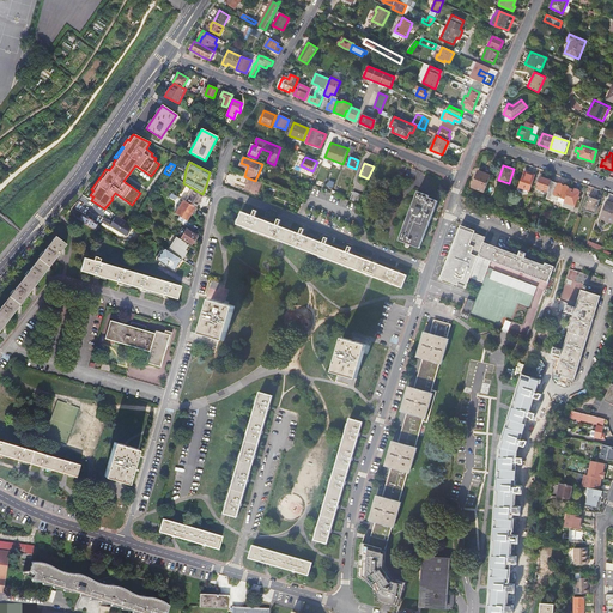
[(484,192),(490,176),(478,171),(472,187),(484,192)]
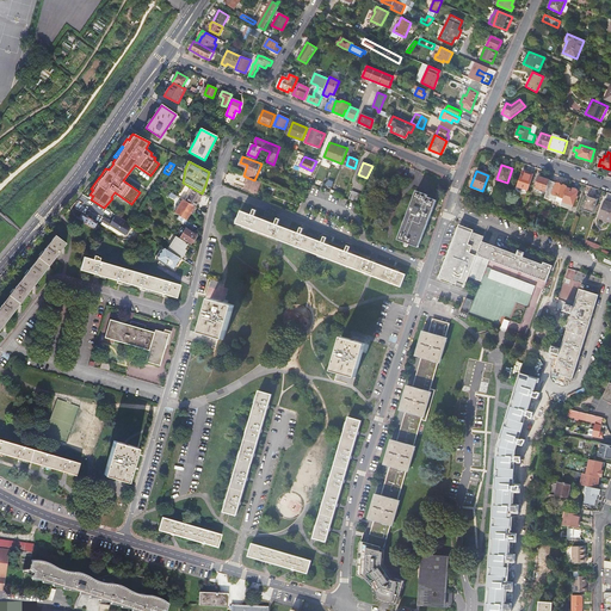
[(517,186),(528,190),(534,174),(523,171),(517,186)]
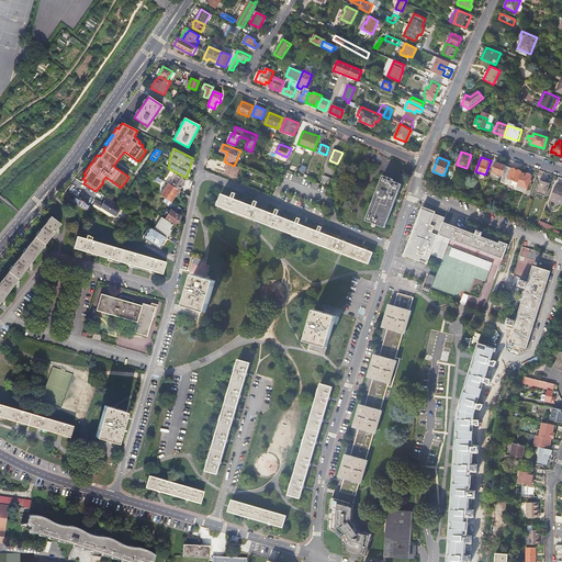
[(506,166),(495,163),(492,172),(495,173),(494,177),(498,179),(499,175),(503,176),(506,166)]
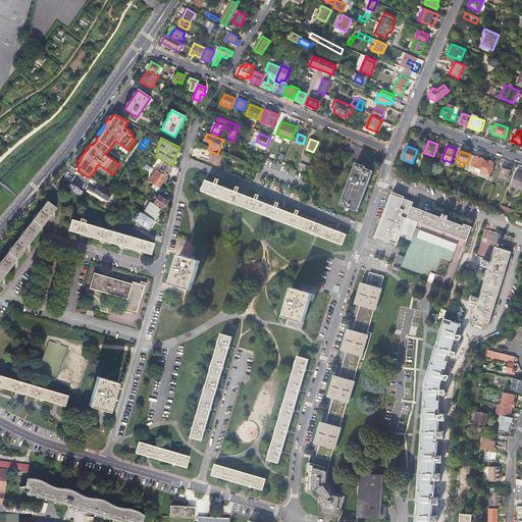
[(223,156),(221,155),(217,154),(212,152),(208,161),(219,165),(223,156)]
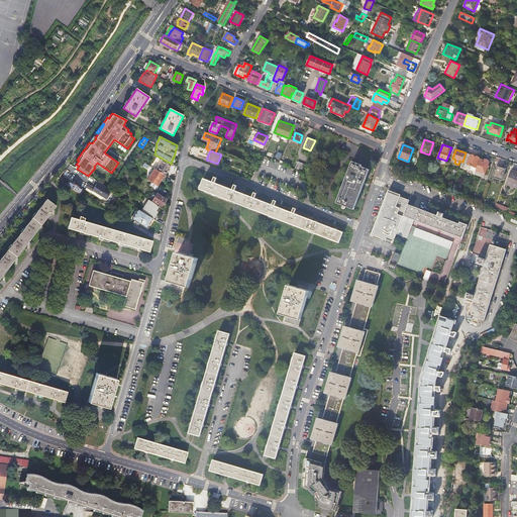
[(480,159),(480,158),(466,152),(462,162),(460,168),(464,169),(466,168),(470,170),(471,169),(476,170),(480,159)]
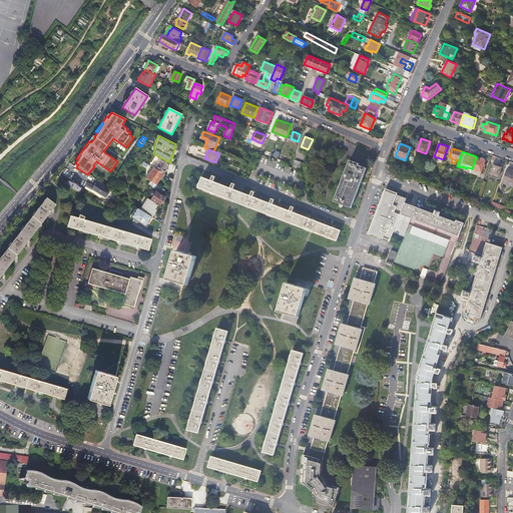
[(169,162),(160,157),(154,168),(163,173),(164,174),(170,162),(169,162)]
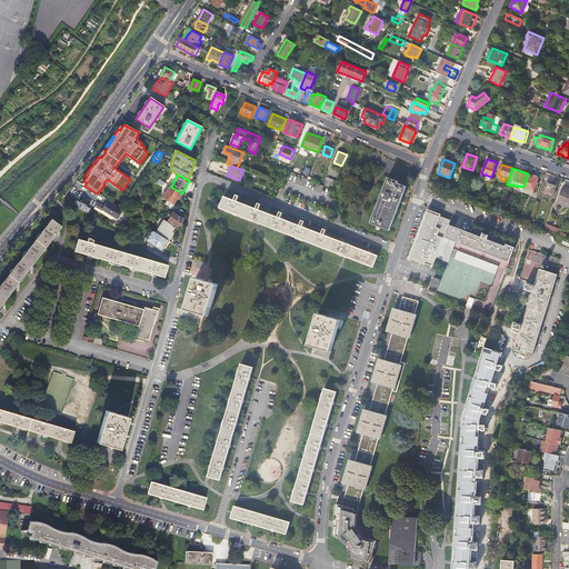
[(523,187),(523,188),(533,191),(538,178),(528,175),(523,187)]
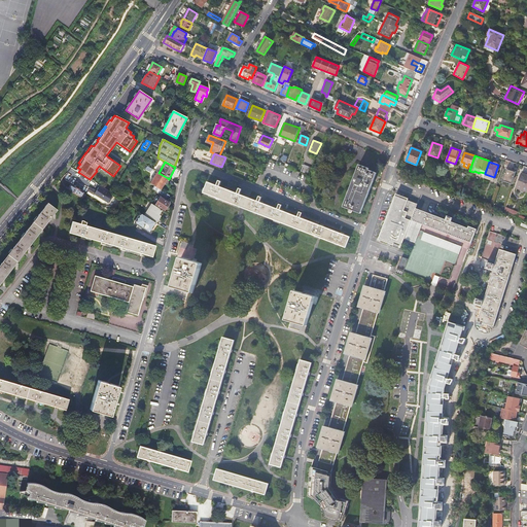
[(302,171),(308,173),(310,166),(304,164),(302,171)]
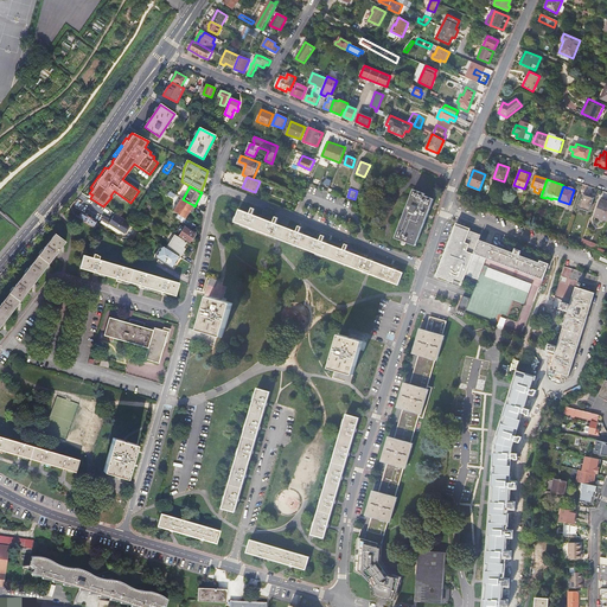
[(414,190),(396,238),(416,246),(434,199),(426,196),(426,195),(414,190)]
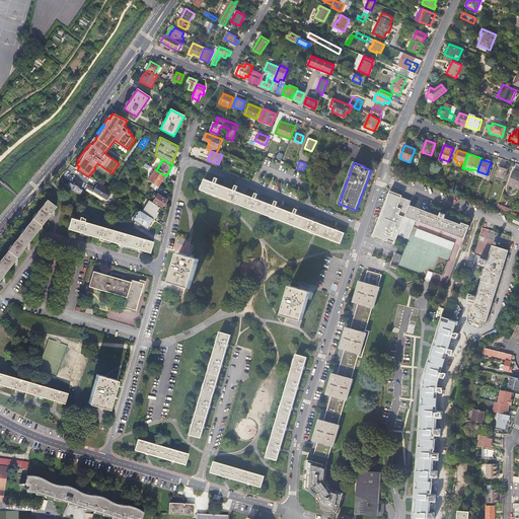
[(498,170),(497,170),(495,177),(504,180),(507,169),(504,168),(505,167),(500,165),(498,170)]
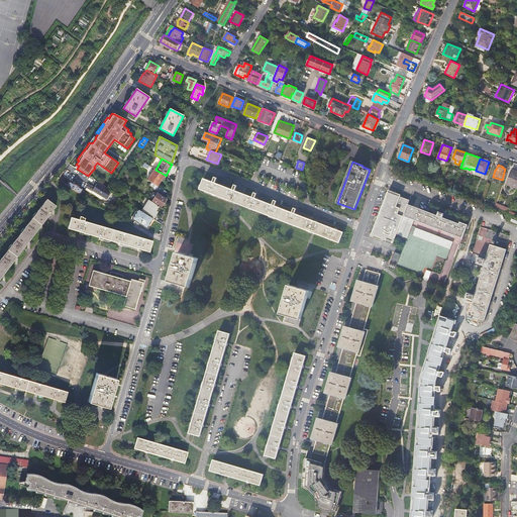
[(432,175),(432,177),(439,180),(441,172),(430,168),(429,173),(432,175)]
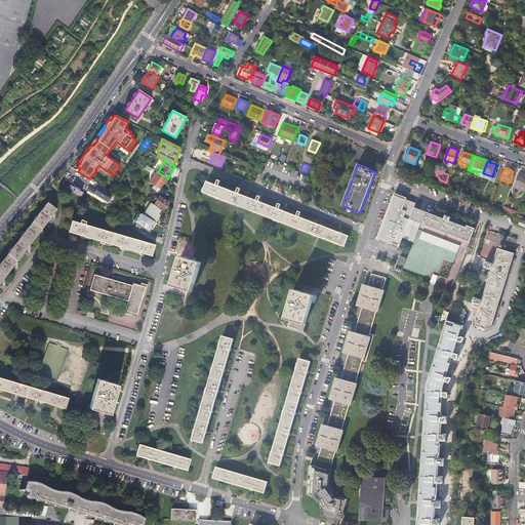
[(158,172),(157,172),(150,184),(154,186),(160,190),(167,177),(158,172)]
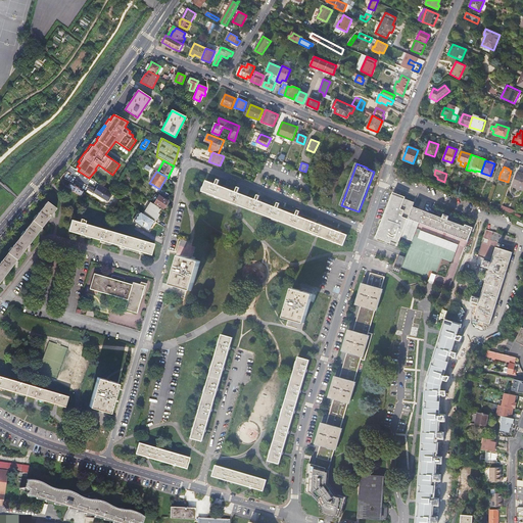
[(522,174),(518,173),(514,181),(522,184),(522,174)]
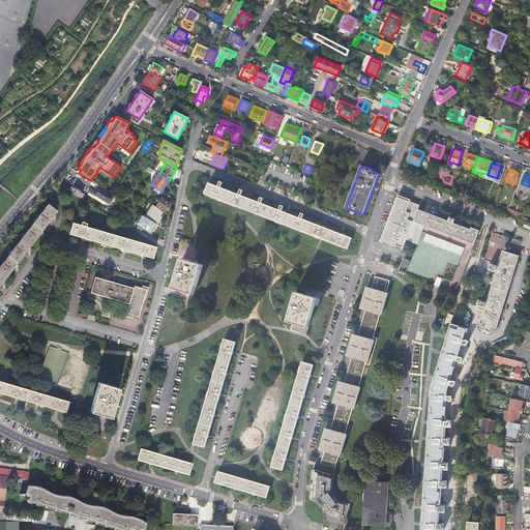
[(347,249),(351,238),(342,235),(322,227),(301,219),(282,211),(261,204),(240,196),(219,187),(209,184),(205,195),(347,249)]
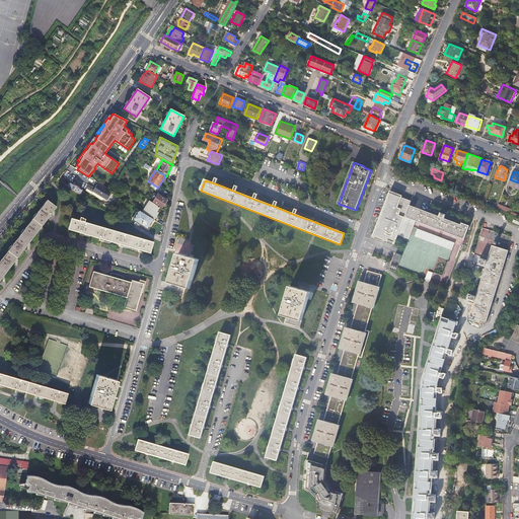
[(71,182),(68,188),(79,195),(82,190),(71,182)]
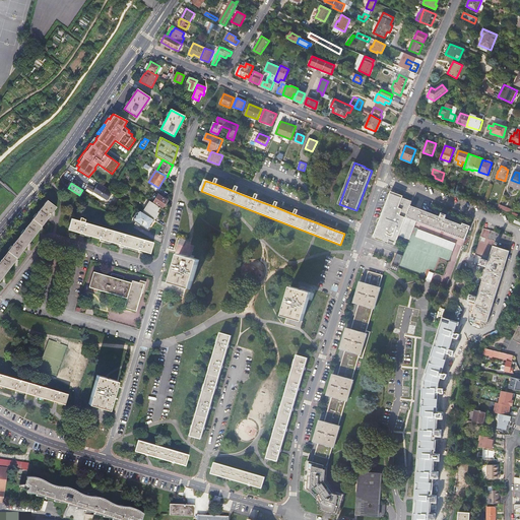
[(110,194),(111,191),(101,184),(99,187),(96,186),(94,189),(88,185),(86,189),(92,192),(106,200),(110,194)]
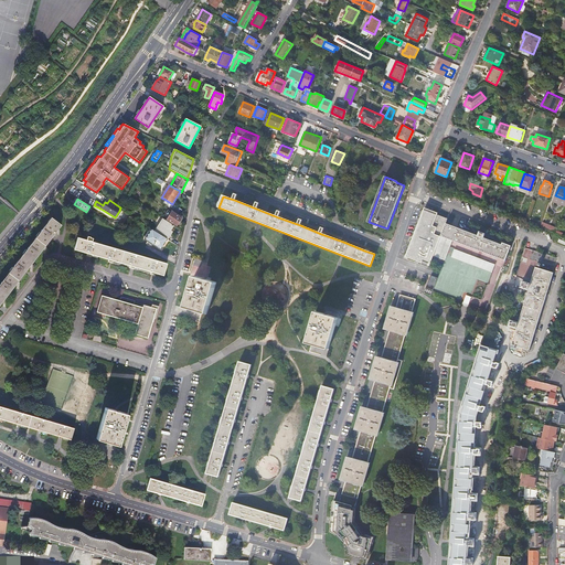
[(180,213),(182,210),(172,204),(166,200),(163,202),(180,213)]
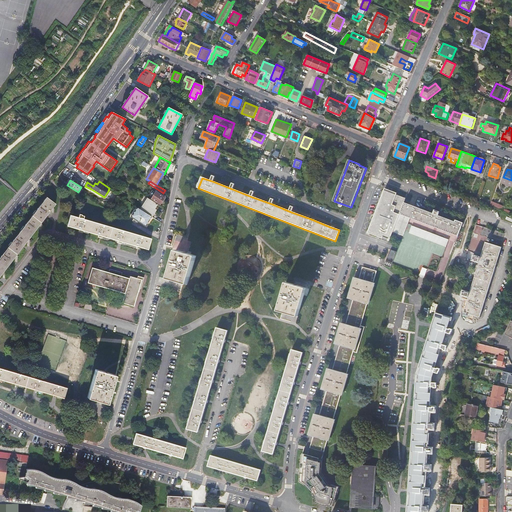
[(389,241),(392,232),(399,214),(410,218),(403,236),(397,252),(392,264),(440,282),(463,223),(455,220),(454,222),(404,202),(405,198),(385,191),(377,211),(379,212),(378,214),(377,213),(369,233),(389,241)]
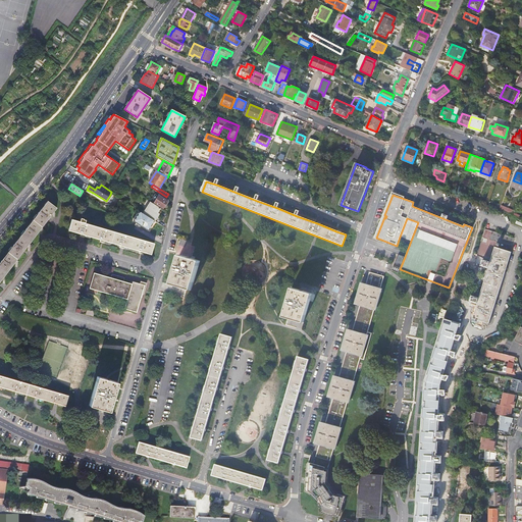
[(159,196),(154,203),(163,209),(167,202),(159,196)]
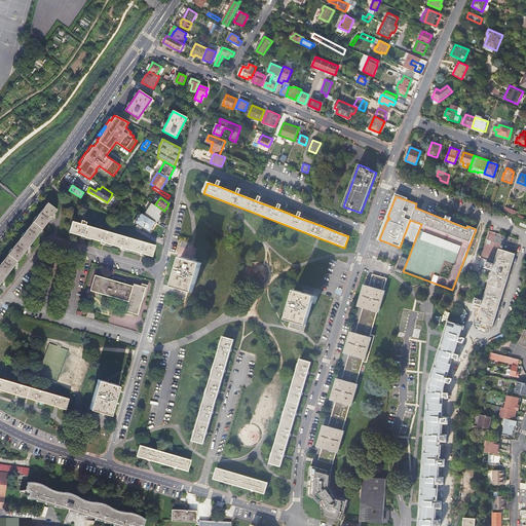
[(0,284),(13,267),(25,253),(39,233),(50,218),(57,210),(47,202),(0,265),(0,284)]
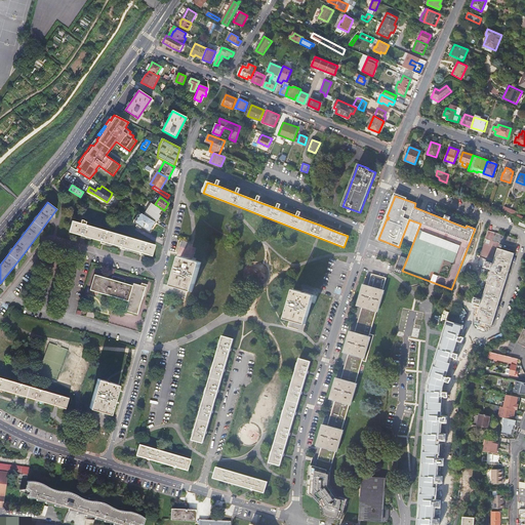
[(152,204),(144,215),(155,223),(160,215),(158,214),(161,209),(152,204)]
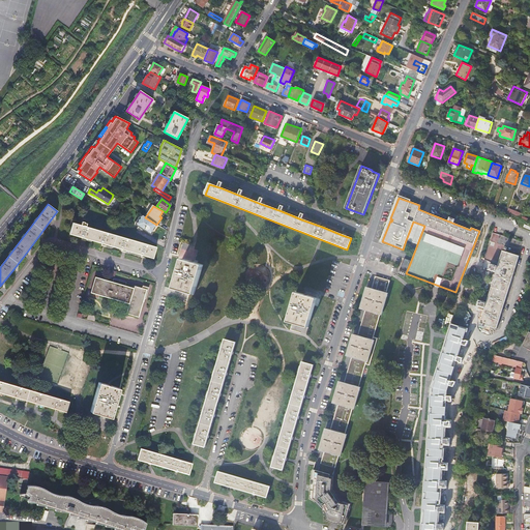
[(150,235),(156,225),(145,217),(141,215),(135,225),(150,235)]
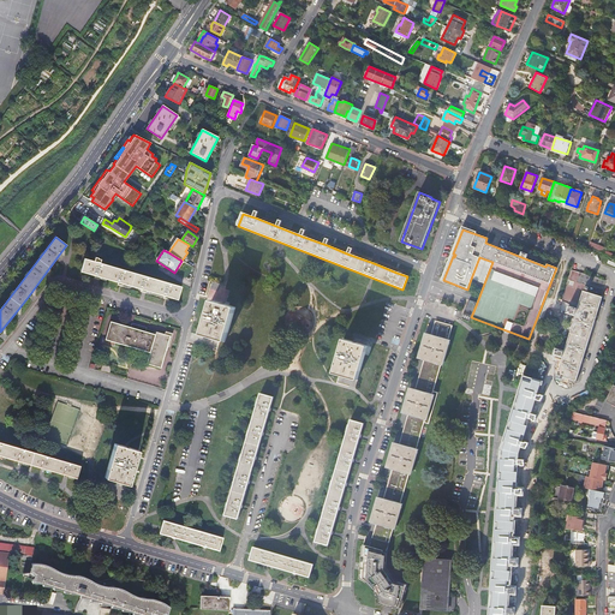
[(482,284),(484,284),(493,262),(479,257),(471,279),(477,281),(481,270),(487,273),(482,284)]
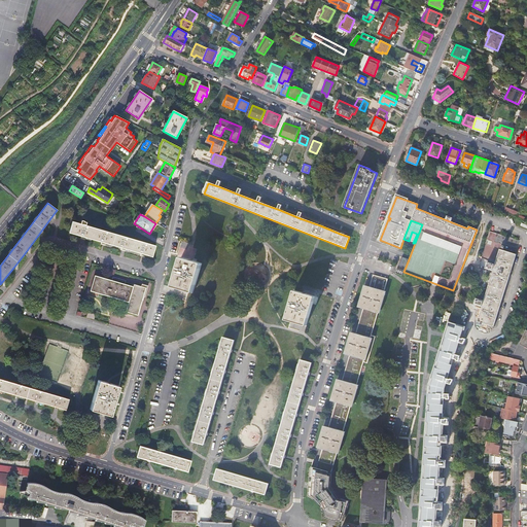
[(155,246),(72,222),(69,233),(83,237),(102,242),(124,249),(144,254),(152,257),(155,246)]
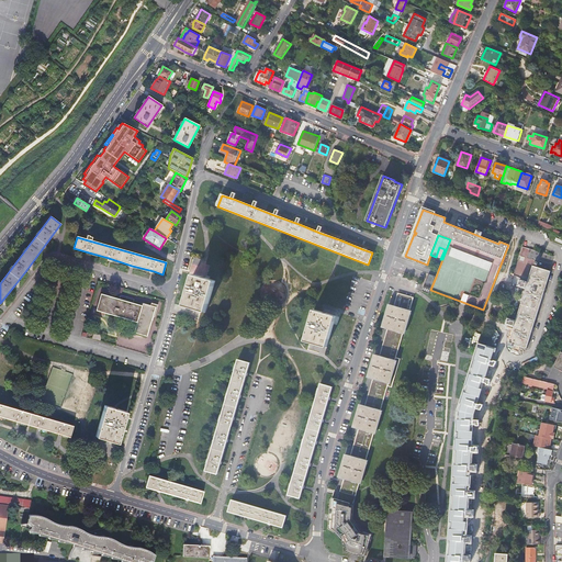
[(508,343),(526,348),(530,335),(546,285),(550,271),(549,271),(553,256),(523,246),(515,269),(515,270),(513,276),(518,277),(516,284),(526,288),(508,343)]
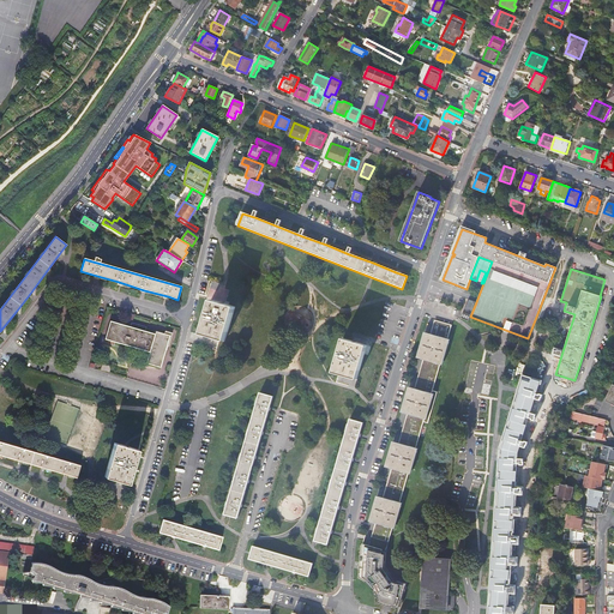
[(486,272),(480,270),(476,281),(481,283),(486,272)]
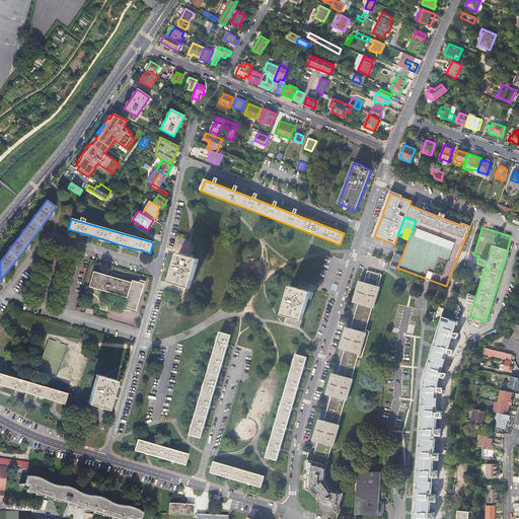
[(188,240),(179,238),(165,287),(184,293),(187,286),(192,287),(200,260),(191,257),(195,245),(187,243),(188,240)]
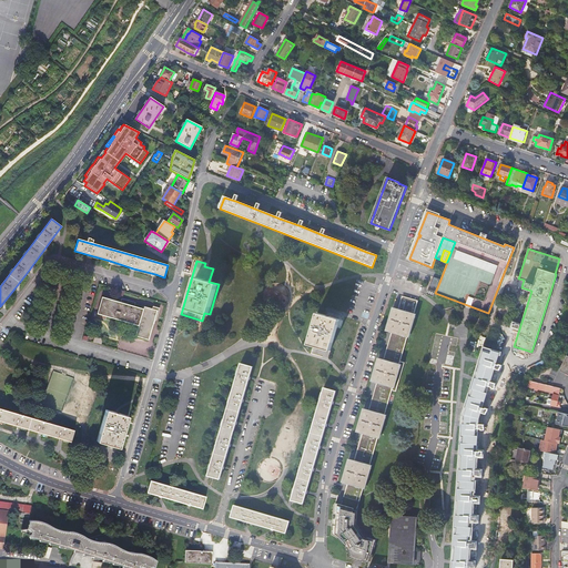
[(440,280),(433,277),(426,294),(434,296),(435,293),(440,280)]
